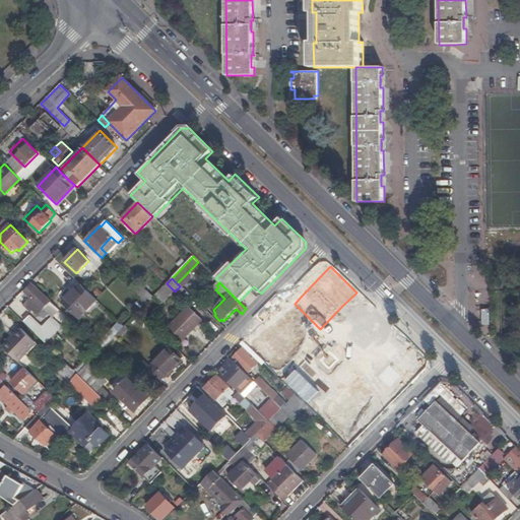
[(147,303),(154,297),(141,283),(135,290),(147,303)]
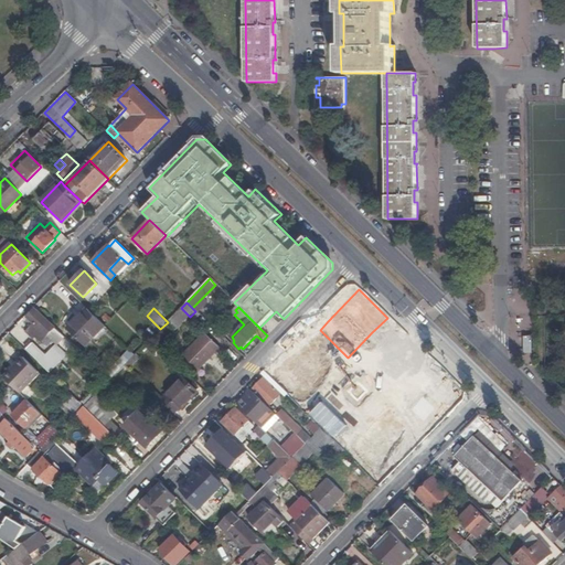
[(105,327),(87,309),(66,329),(84,347),(105,327)]
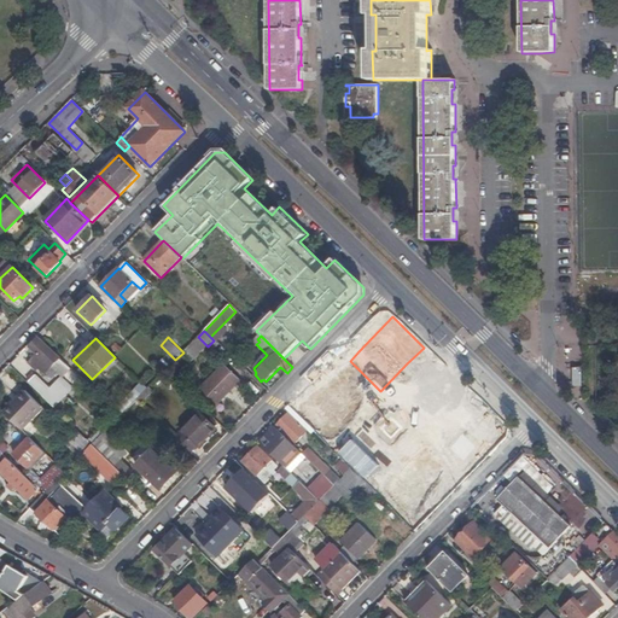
[(68,373),(71,369),(57,355),(56,356),(39,339),(29,349),(34,355),(29,362),(35,368),(38,366),(50,378),(60,367),(68,373)]
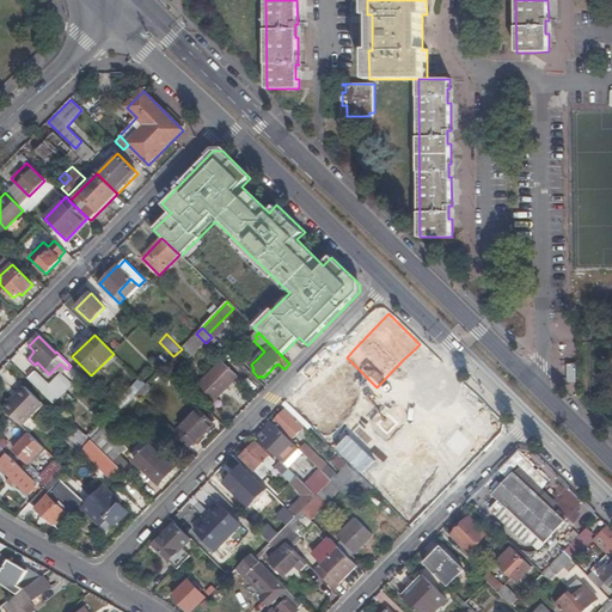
[(221,360),(197,386),(214,403),(239,377),(221,360)]
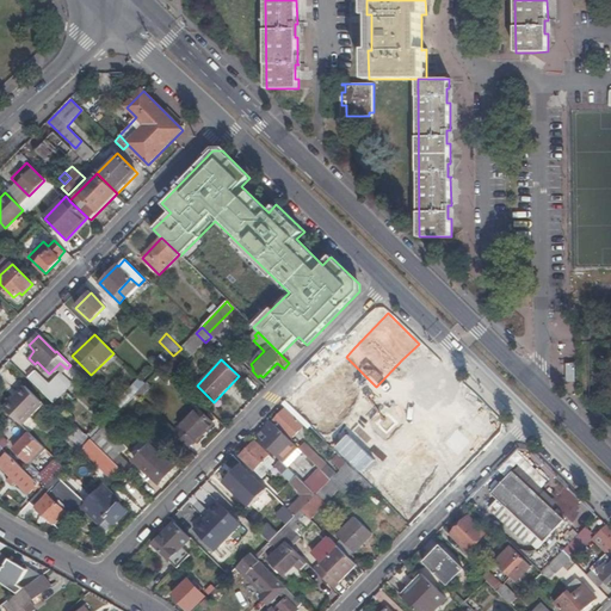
[(423,380),(402,359),(376,387),(369,394),(375,400),(390,383),(392,384),(389,388),(395,394),(399,390),(405,396),(423,380)]
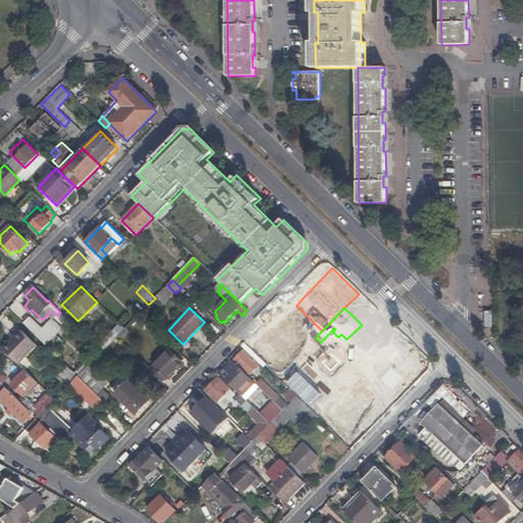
[(290,308),(269,331),(282,344),(303,322),(290,308)]
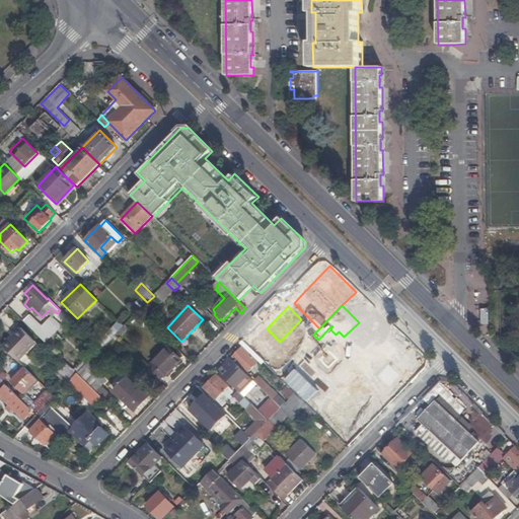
[(35,332),(42,326),(29,314),(23,321),(35,332)]
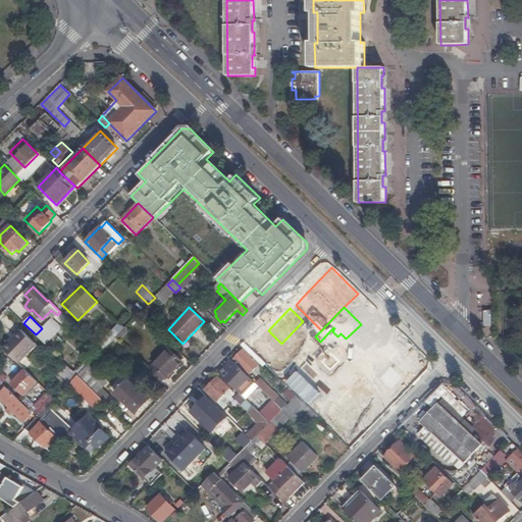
[(36,334),(46,345),(63,327),(52,317),(42,328),(36,334)]
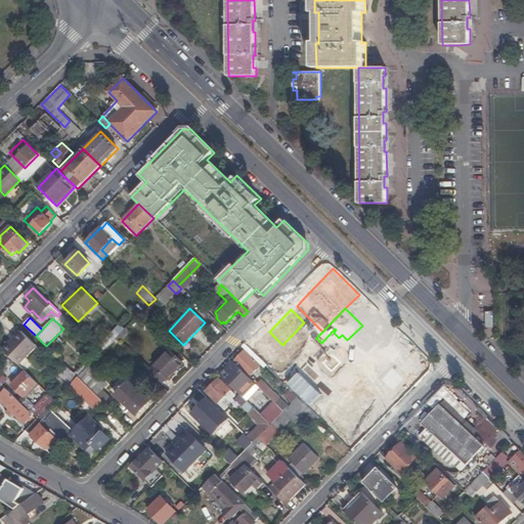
[(262,333),(269,340),(270,341),(274,338),(265,329),(262,333)]
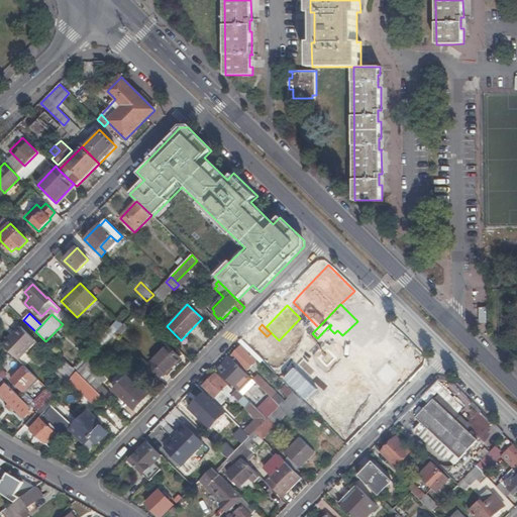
[(395,382),(421,355),(389,324),(363,350),(395,382)]
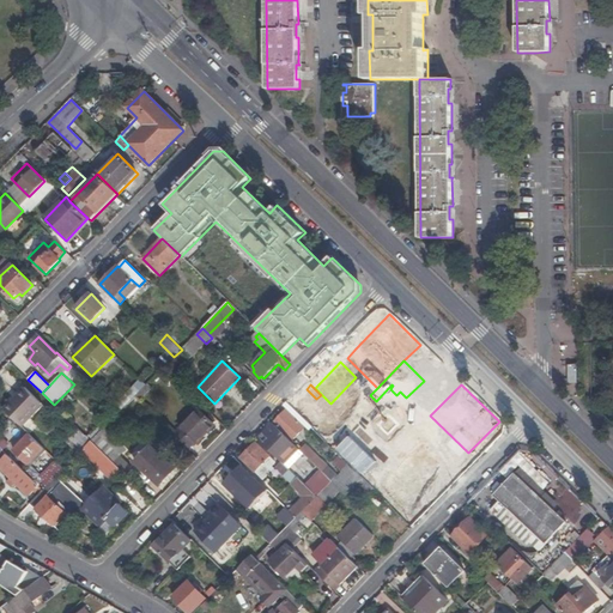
[(25,387),(4,408),(23,426),(44,405),(25,387)]
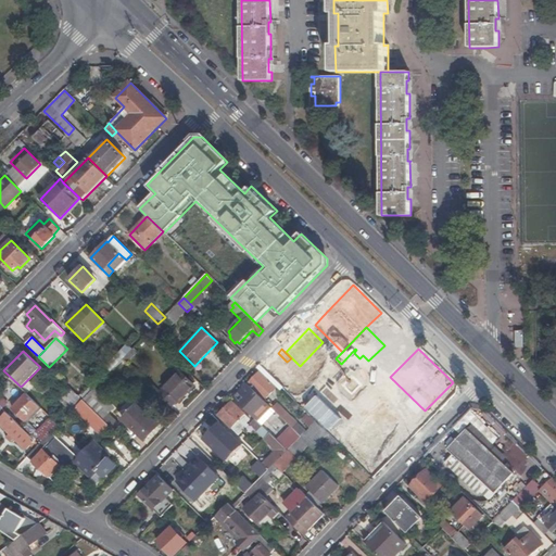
[(281,365),(286,361),(278,353),(263,369),(282,389),(287,383),(282,380),(280,377),(282,375),(287,369),(281,365)]
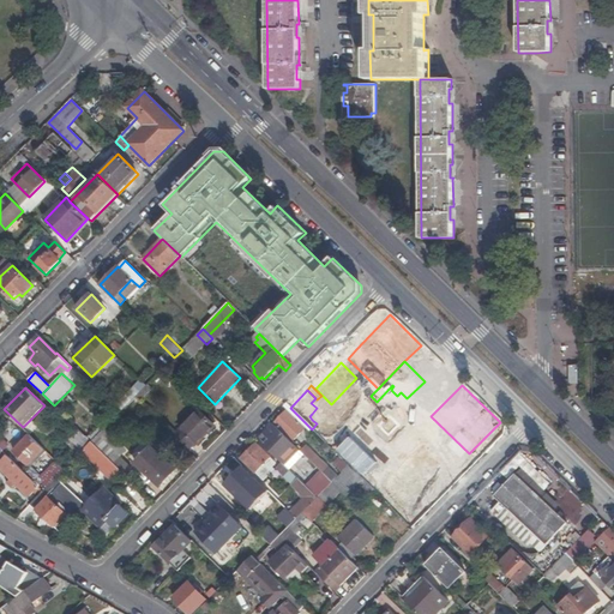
[(377,402),(371,396),(357,410),(360,413),(363,415),(377,402)]
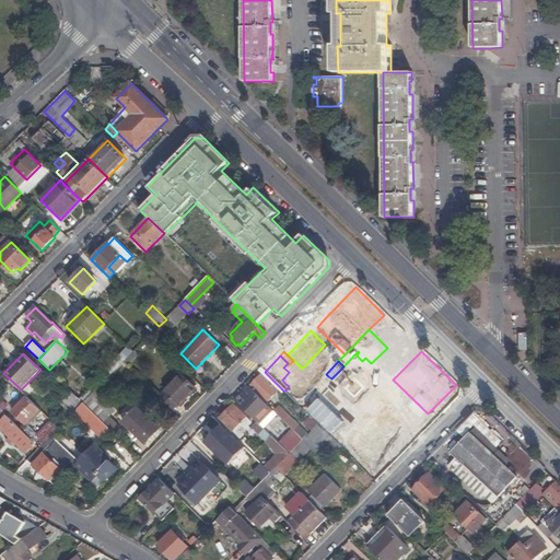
[(358,380),(364,386),(374,376),(368,370),(358,380)]
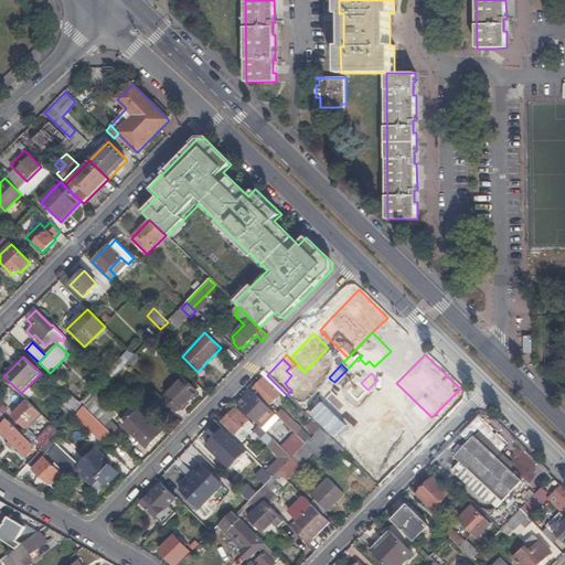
[(162,402),(173,413),(178,408),(180,409),(196,392),(183,379),(166,396),(167,397),(162,402)]
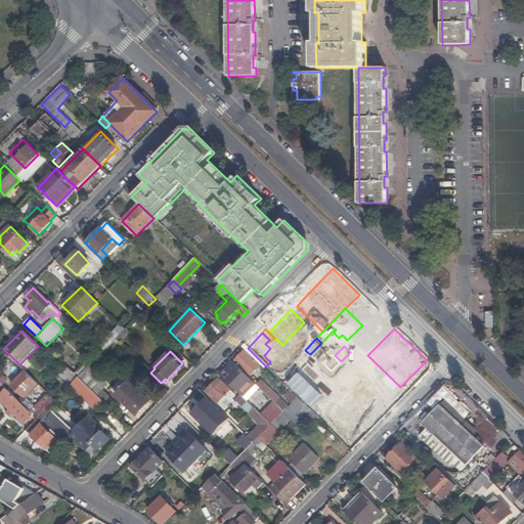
[(249,378),(259,366),(244,351),(233,361),(249,378)]
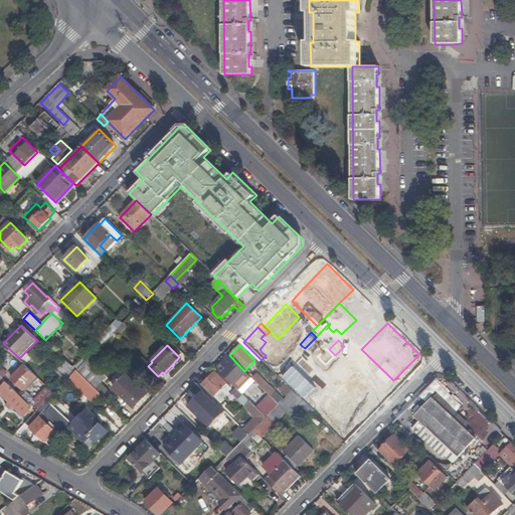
[(227,358),(216,370),(236,389),(247,378),(227,358)]
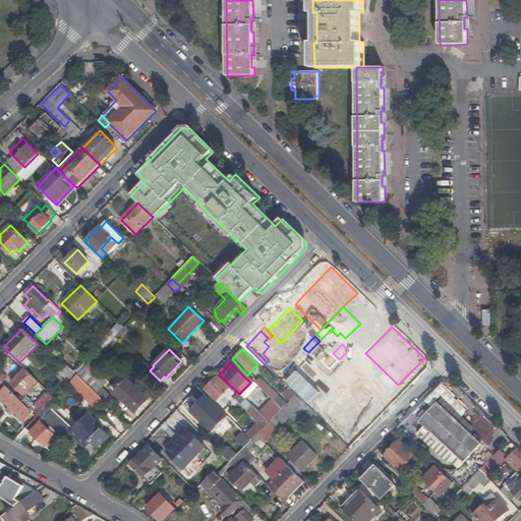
[(65,365),(59,374),(68,381),(74,371),(65,365)]
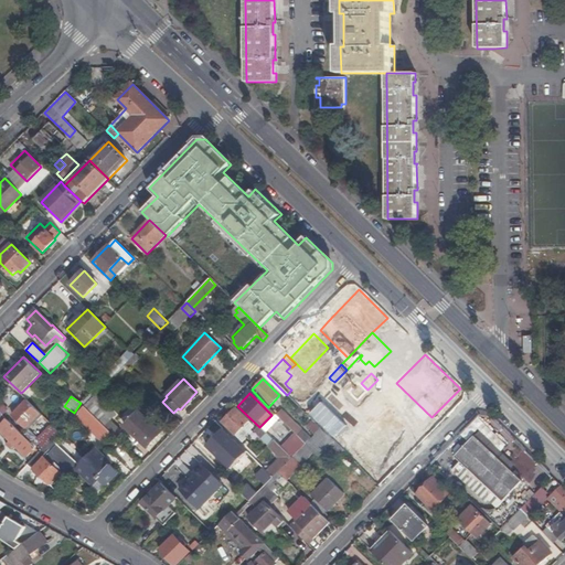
[(106,425),(115,416),(96,396),(87,404),(106,425)]
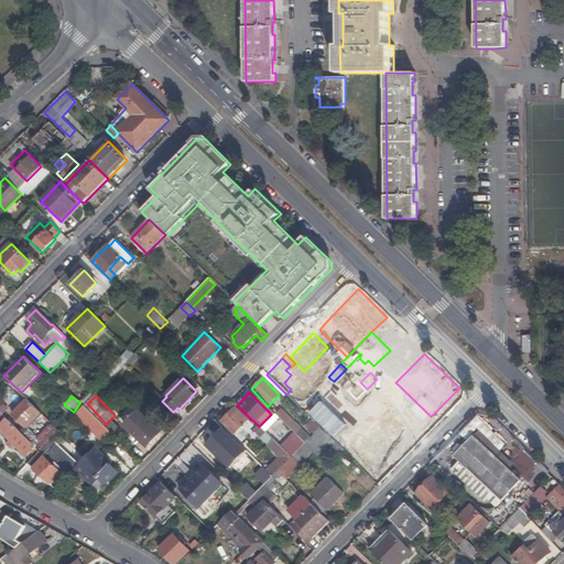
[(40,412),(26,400),(12,414),(25,426),(31,421),(34,418),(40,412)]
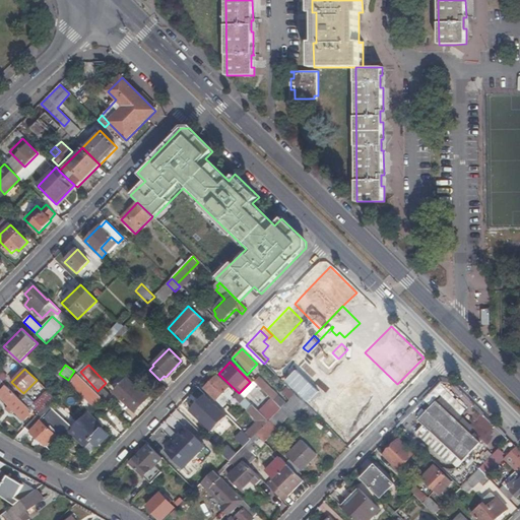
[(339,383),(344,388),(351,380),(353,379),(349,374),(339,383)]
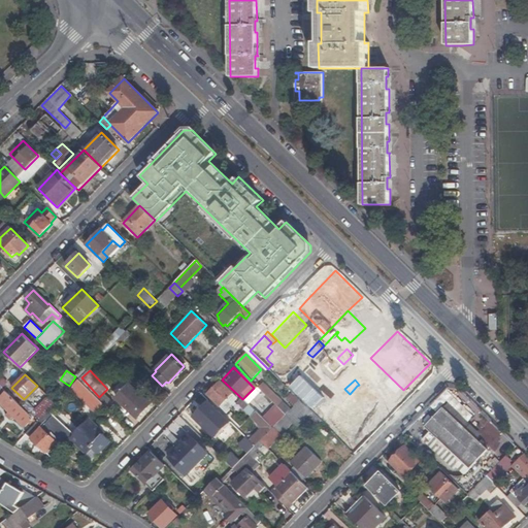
[(212,401),(225,388),(219,383),(206,395),(212,401)]
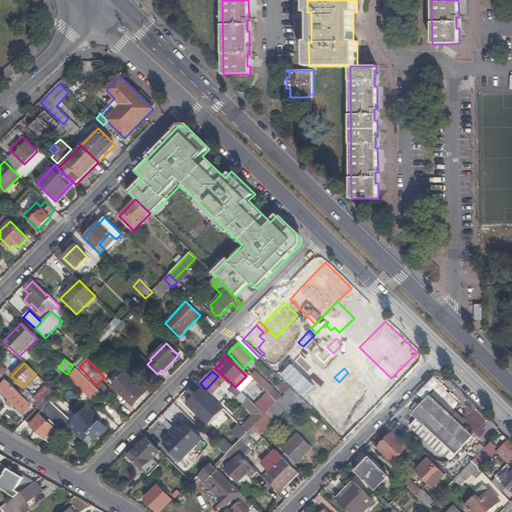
[(248,372),(247,374),(258,385),(263,380),(254,372),(251,374),(248,372)]
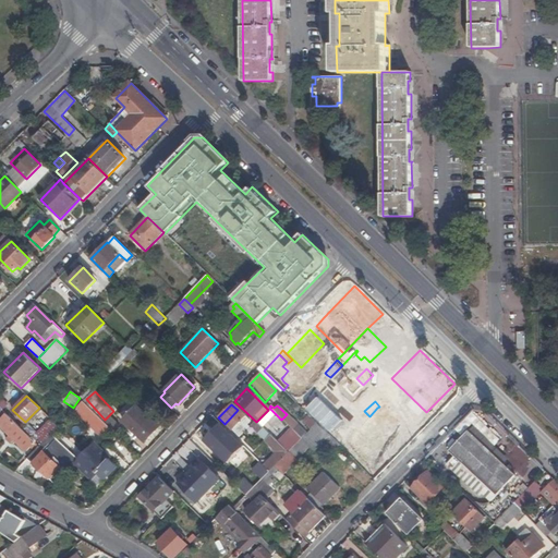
[(105,433),(109,428),(89,410),(84,415),(96,426),(97,425),(105,433)]
